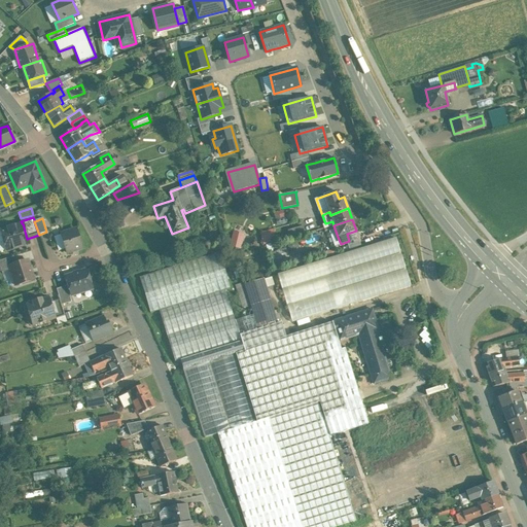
[(22,223),(0,231),(3,241),(6,251),(29,244),(27,239),(23,223),(22,223)]
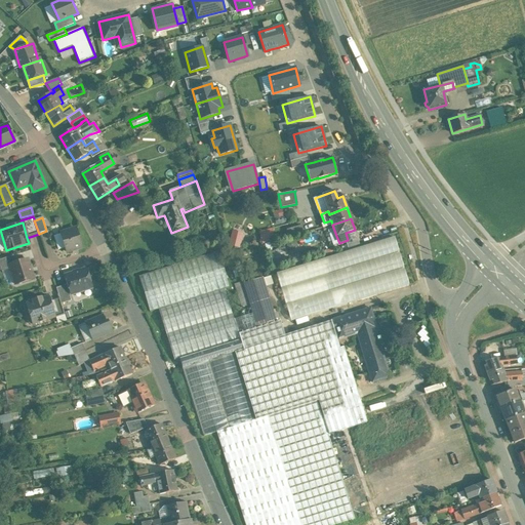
[(300,226),(286,230),(288,238),(304,234),(300,226)]
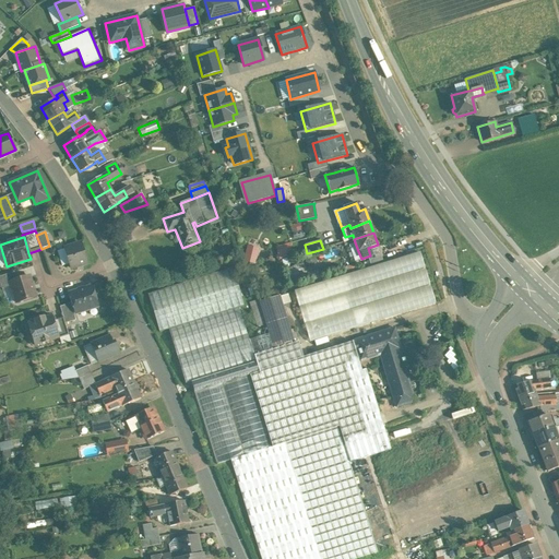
[(278,256),(293,251),(289,242),(275,247),(278,256)]
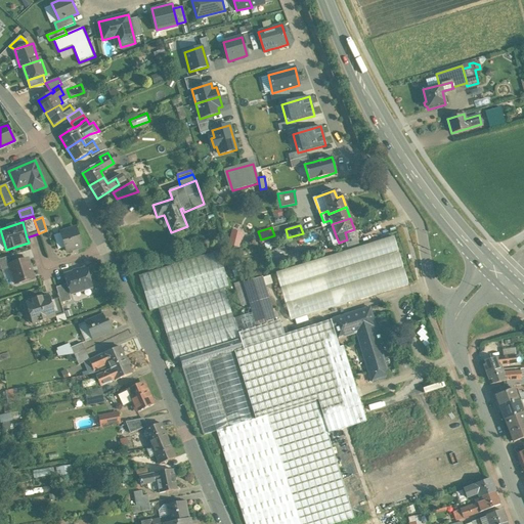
[(76,228),(60,233),(67,252),(81,247),(76,228)]
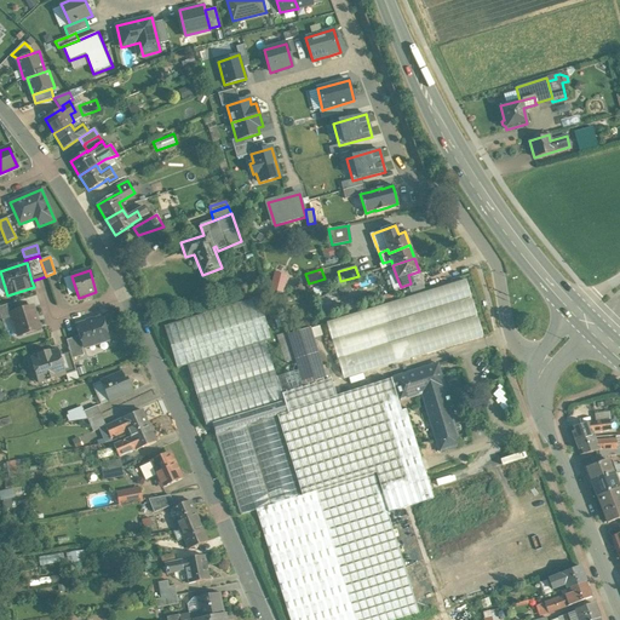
[(285,281),(274,279),(271,290),(282,292),(285,281)]
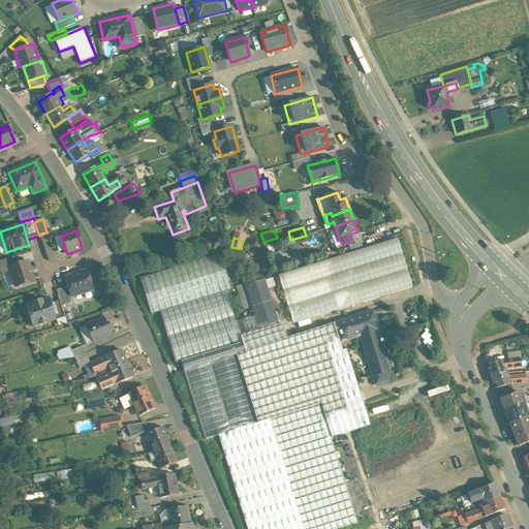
[(292,320),(411,283),(397,238),(278,275),(292,320)]
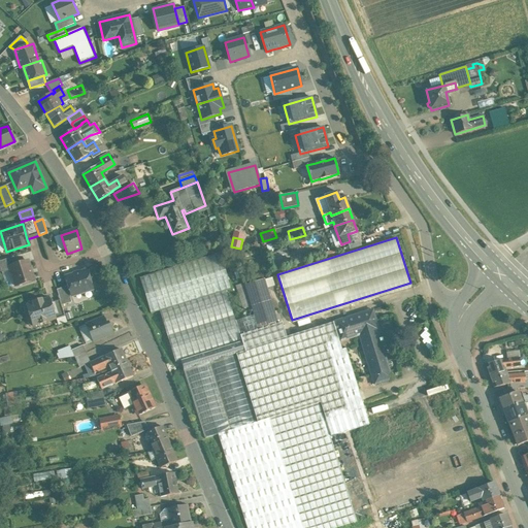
[(359,240),(348,243),(350,250),(361,245),(359,240)]
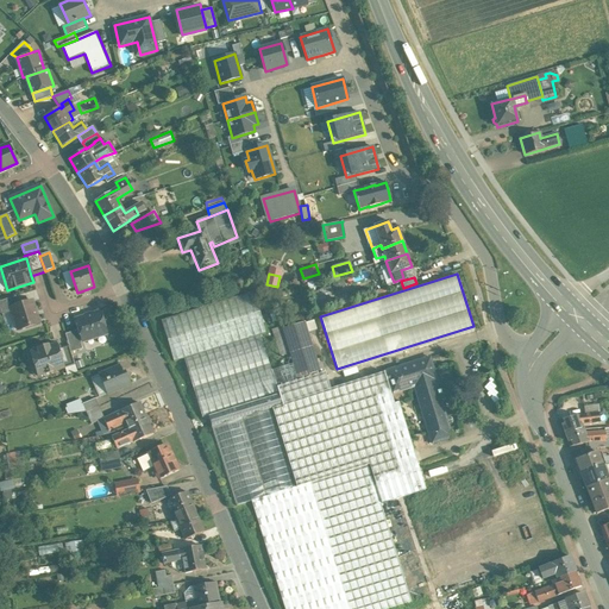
[(334,290),(347,288),(345,278),(332,282),(334,290)]
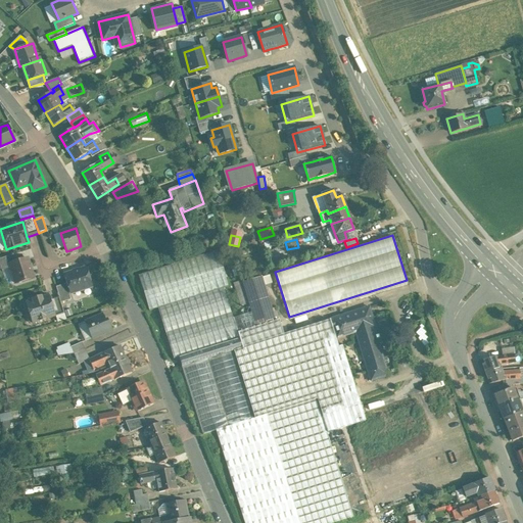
[(217,250),(138,276),(149,311),(157,308),(157,307),(223,287),(223,288),(228,286),(217,250)]
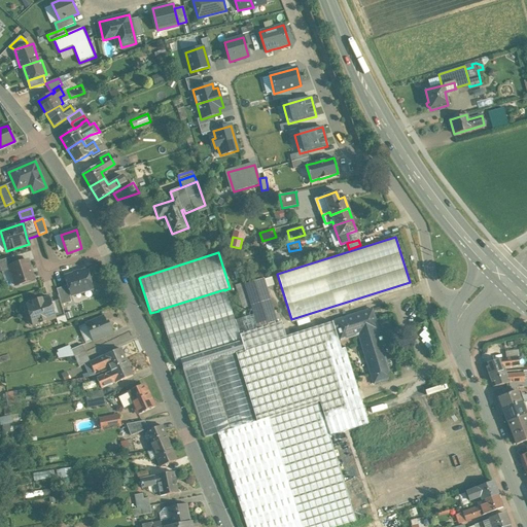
[(13,256),(0,260),(0,269),(1,273),(10,270),(9,267),(15,265),(13,256)]
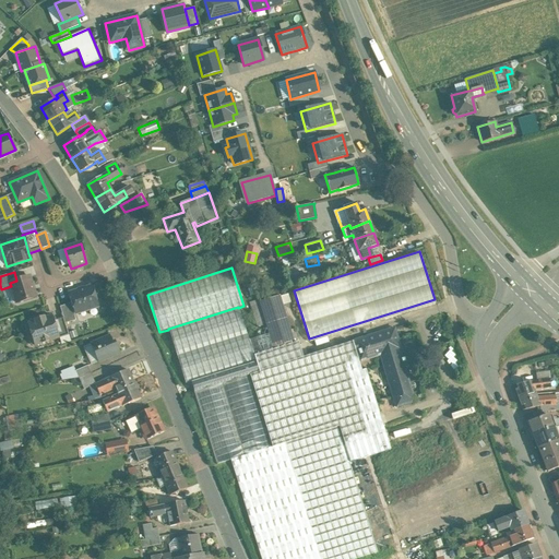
[(16,281),(10,283),(11,286),(16,304),(36,297),(30,276),(16,281)]
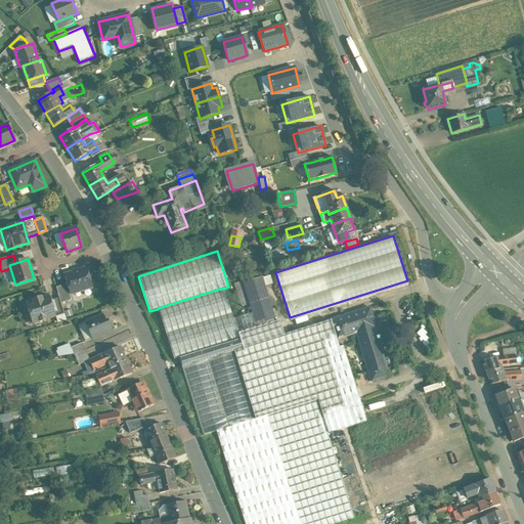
[(85,269),(64,275),(71,294),(91,288),(90,282),(91,282),(93,279),(91,275),(89,274),(87,274),(85,269)]
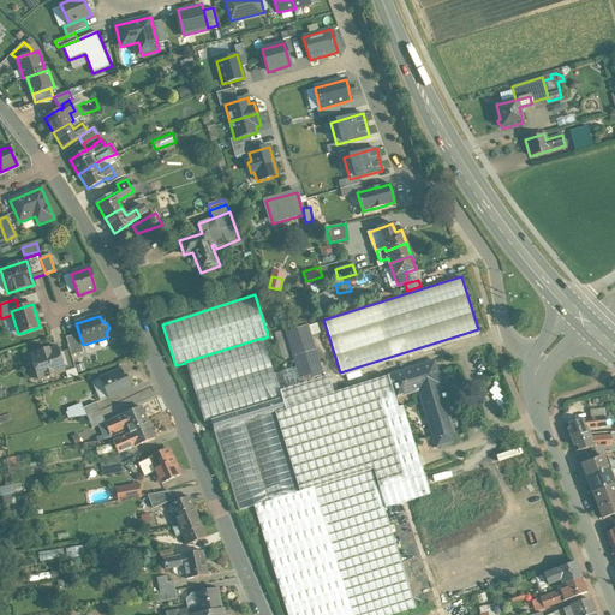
[(308,326),(285,333),(292,358),(296,368),(300,386),(324,377),(308,326)]
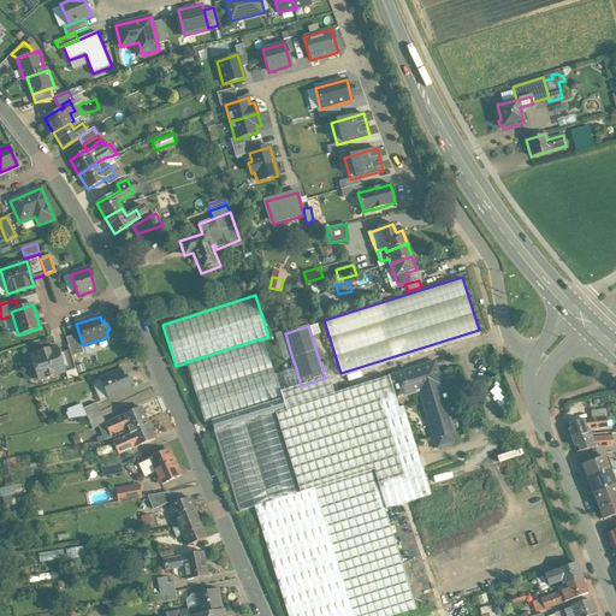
[(285,333),(284,331),(274,333),(283,361),(292,359),(285,333)]
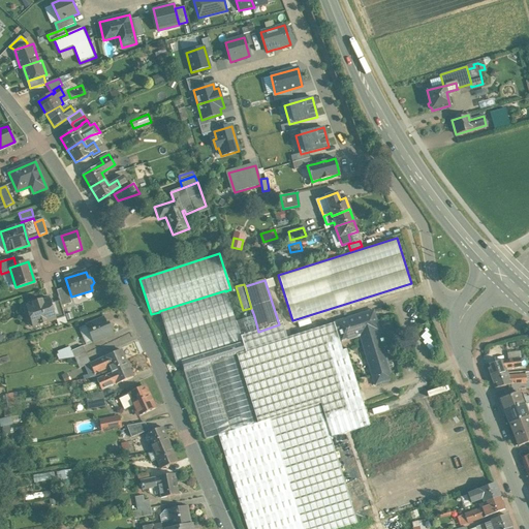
[(66,287),(57,290),(60,301),(61,306),(71,303),(66,287)]
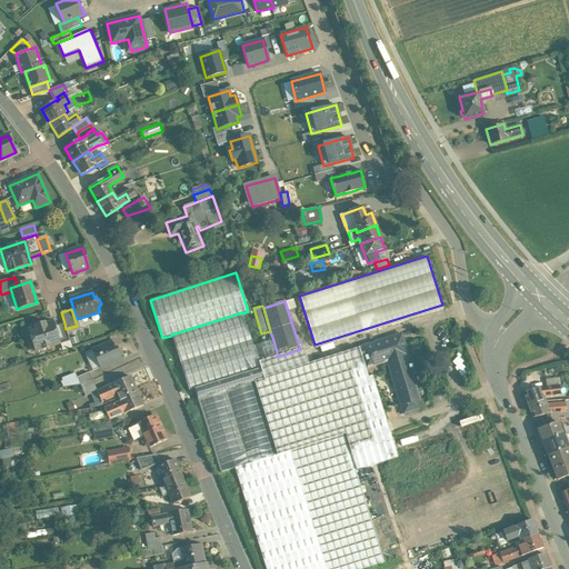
[(242,312),(171,335),(171,336),(189,390),(195,389),(260,368),(253,347),(242,313),(242,312)]
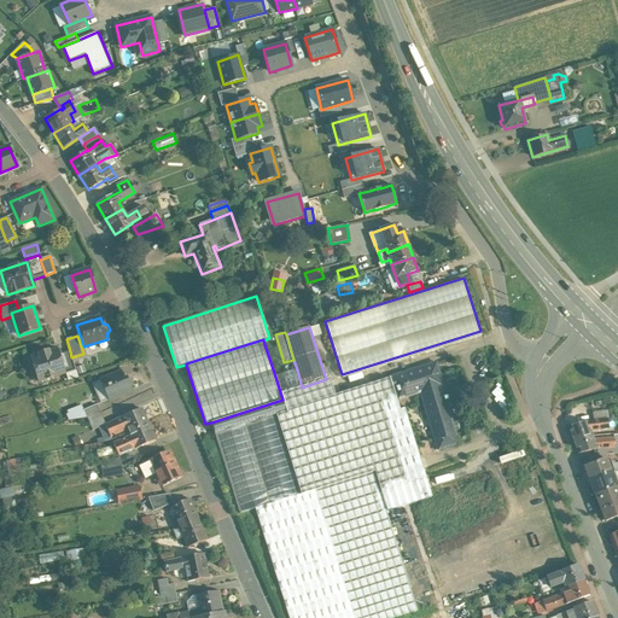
[(48,350),(36,354),(38,355),(30,357),(28,361),(29,366),(33,368),(34,368),(39,382),(38,382),(38,383),(65,374),(59,354),(57,349),(48,351),(48,350)]
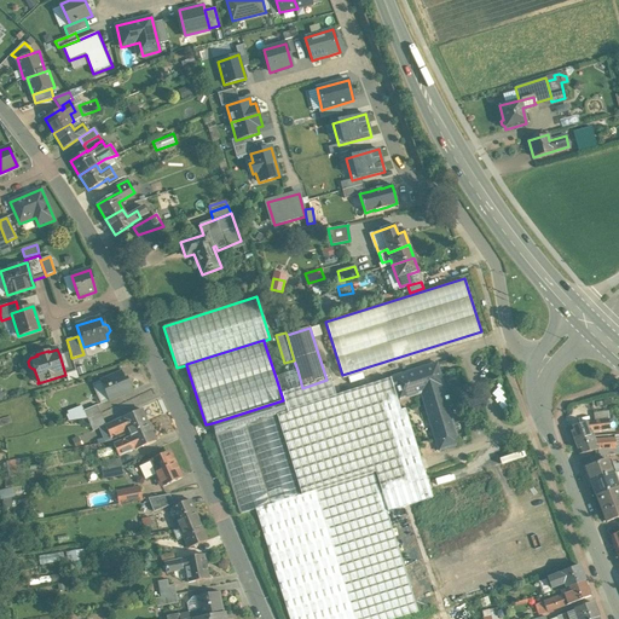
[(70,352),(59,354),(65,375),(76,371),(71,358),(70,352)]
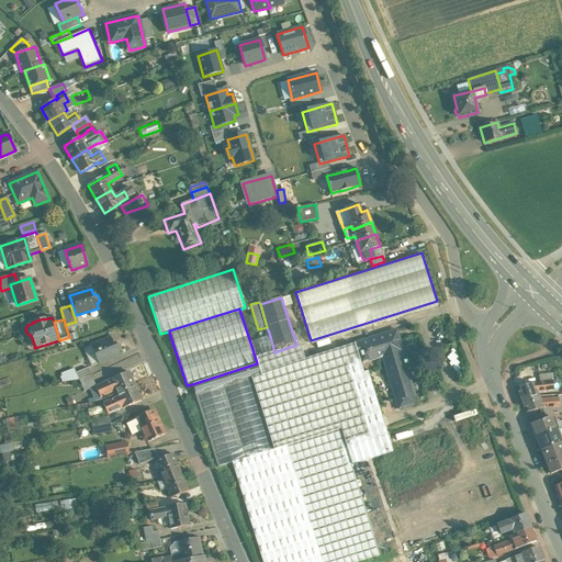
[(394,343),(391,332),(356,343),(356,344),(362,363),(382,357),(398,409),(417,404),(411,382),(405,364),(407,363),(406,360),(404,361),(401,351),(403,350),(400,340),(394,343)]
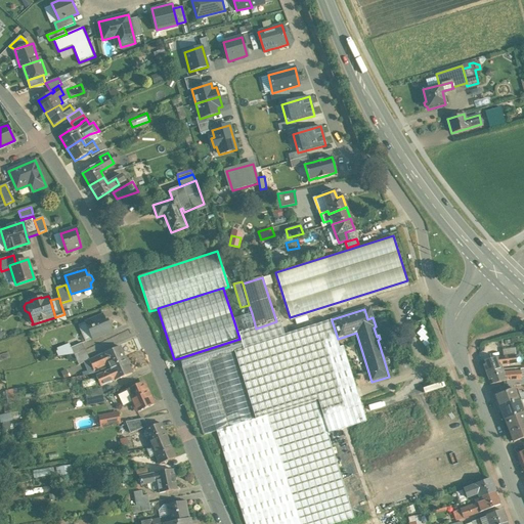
[(252,313),(233,319),(238,335),(256,329),(252,313)]
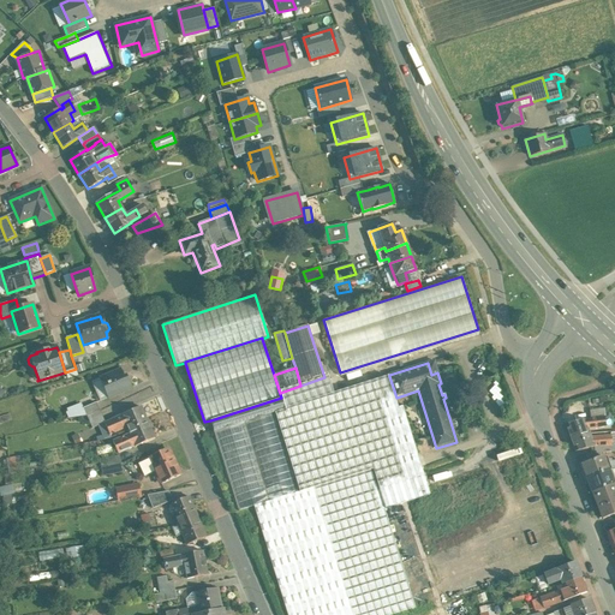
[(121,370),(100,380),(108,399),(132,388),(127,376),(125,377),(121,370)]
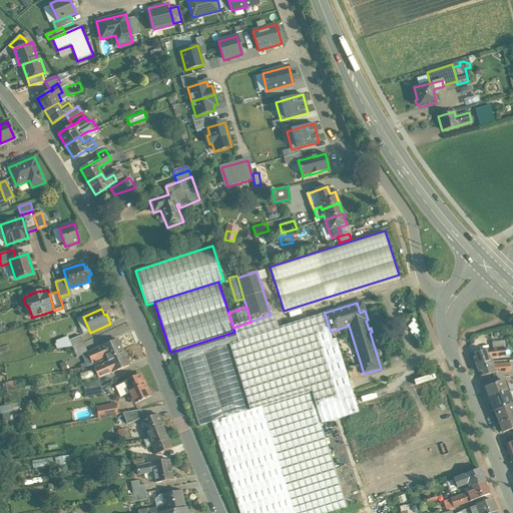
[(279,328),(237,341),(237,342),(228,345),(248,411),(211,422),(239,512),(326,512),(346,507),(316,409),(354,398),(336,340),(332,341),(330,333),(331,332),(325,314),(279,328)]
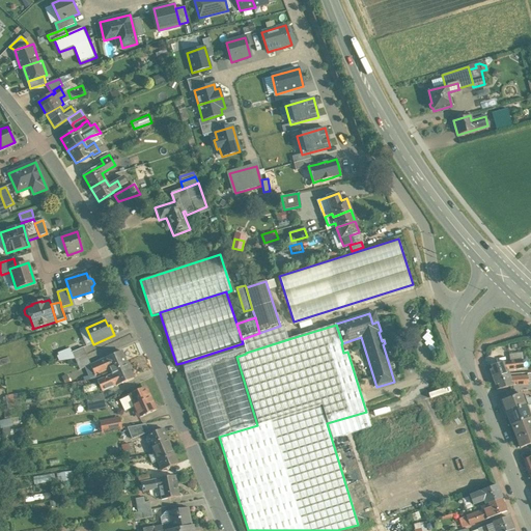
[(259,333),(242,339),(243,343),(246,353),(288,339),(283,325),(280,326),(259,333)]
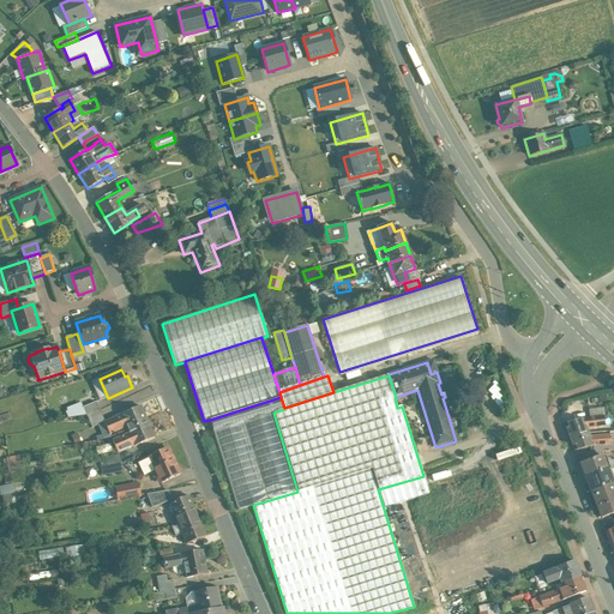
[(281,397),(210,420),(214,431),(274,413),(284,409),(284,408),(281,397)]
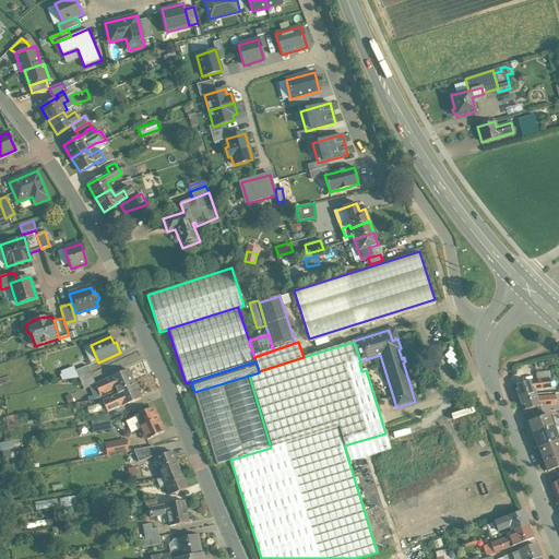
[(87,366),(75,371),(79,379),(91,373),(87,366)]
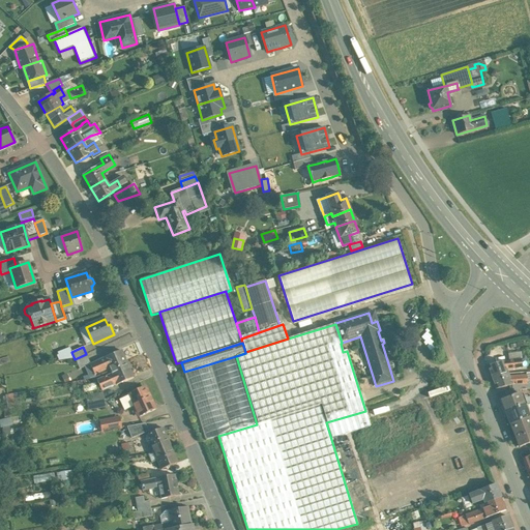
[(120,351),(105,357),(106,358),(90,364),(94,375),(110,369),(111,371),(118,367),(117,365),(125,362),(120,351)]
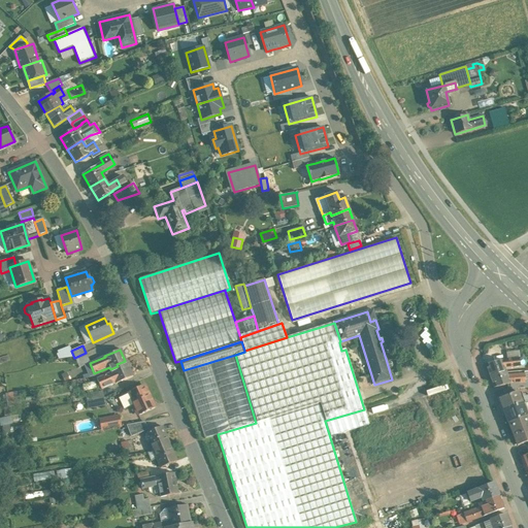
[(519,352),(506,353),(507,360),(520,359),(519,352)]
